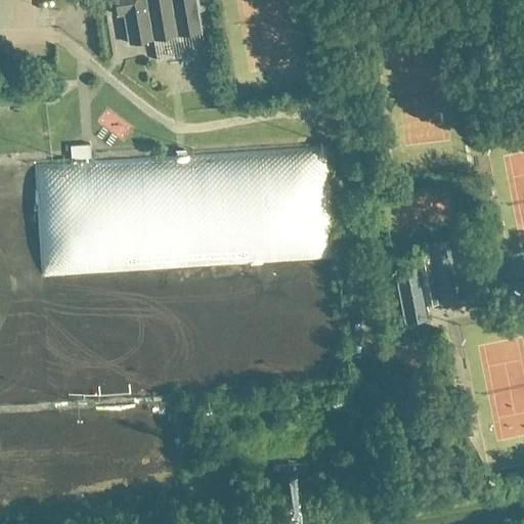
[(202,31),(195,0),(114,0),(117,15),(123,14),(128,44),(202,31)]
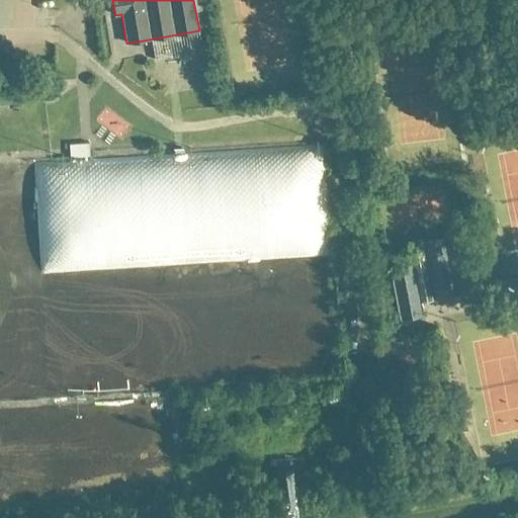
[(179,85),(180,74),(166,73),(166,85),(179,85)]
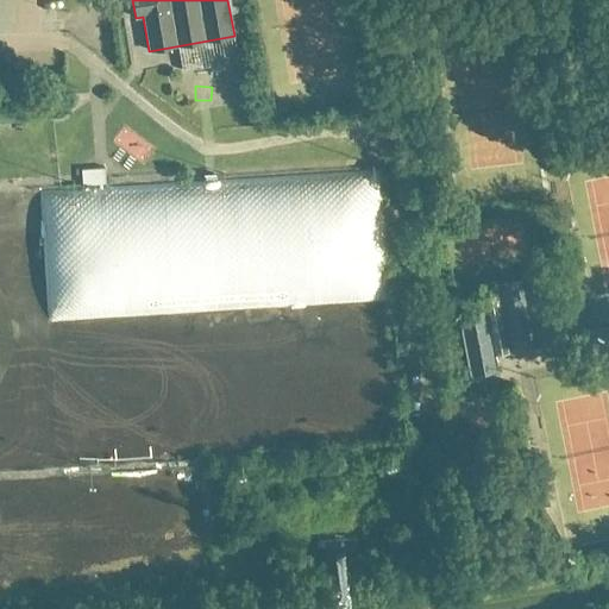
[(105,168),(81,169),(82,186),(106,183),(105,168)]
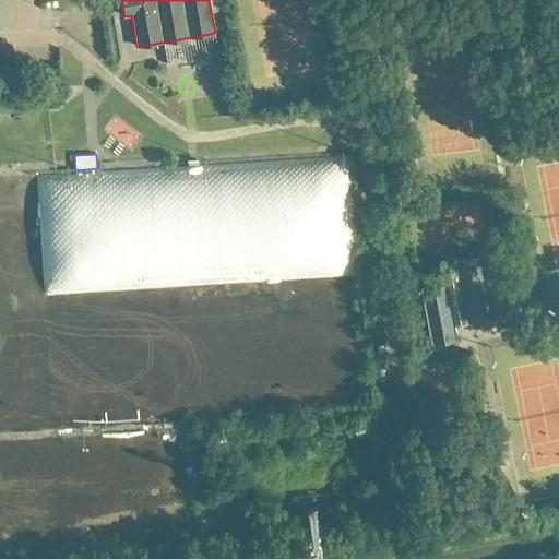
[(186,167),(37,177),(44,296),(356,275),(349,157),(200,166),(197,166),(197,165),(197,163),(197,159),(188,159),(188,164),(188,166),(186,167)]
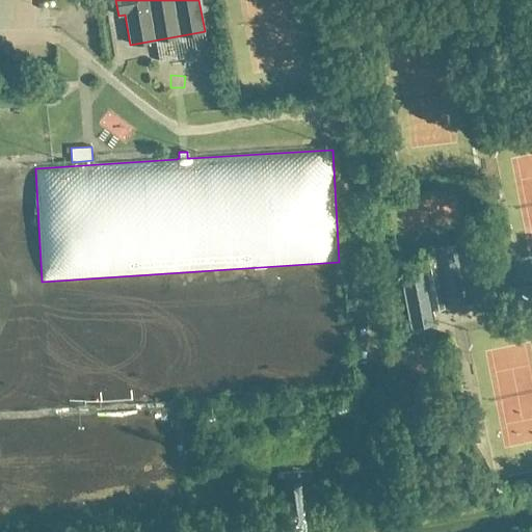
[(490,299),(482,259),(478,239),(420,250),(423,270),(401,275),(411,328),(433,324),(434,328),(435,327),(432,311),(490,299)]
